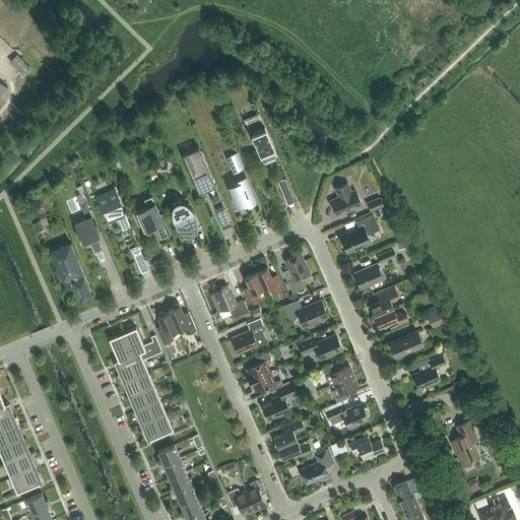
[(16,54),(10,61),(20,72),(27,65),(16,54)]
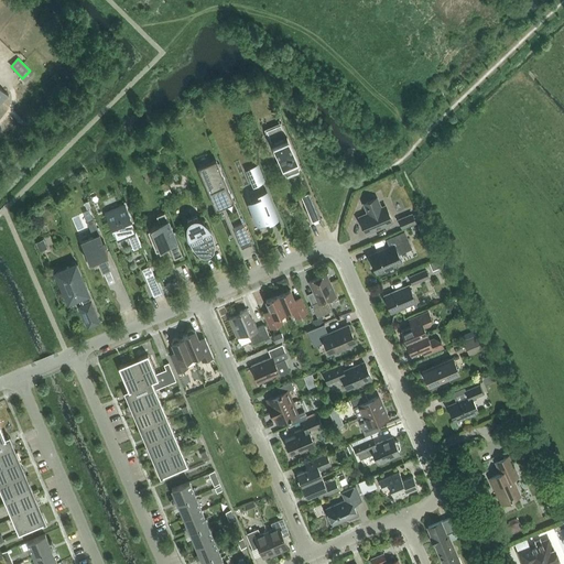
[(266,130),(286,177),(301,172),(280,123),(266,130)]
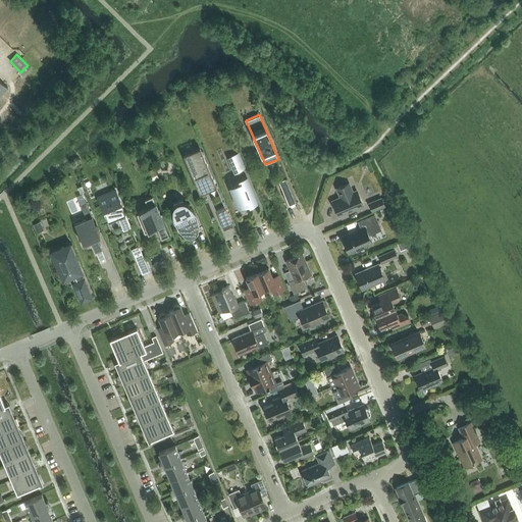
[(214,185),(198,146),(181,153),(198,192),(214,185)]
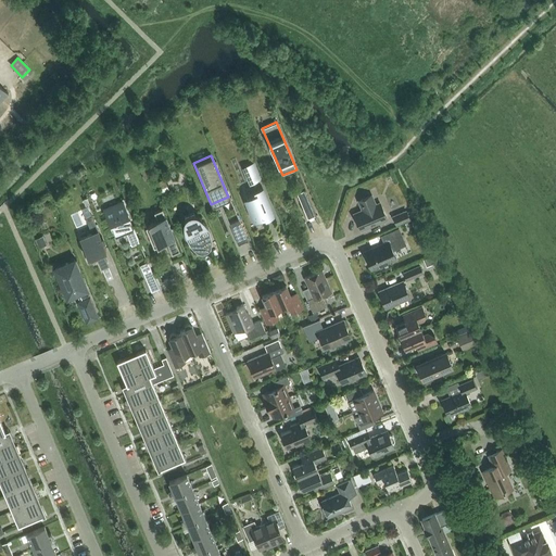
[(258,174),(254,164),(247,167),(251,177),(258,174)]
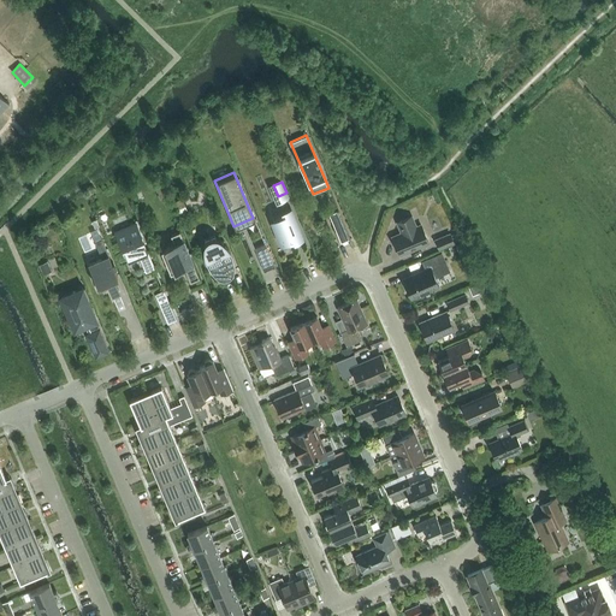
[(187,209),(181,195),(173,199),(179,213),(187,209)]
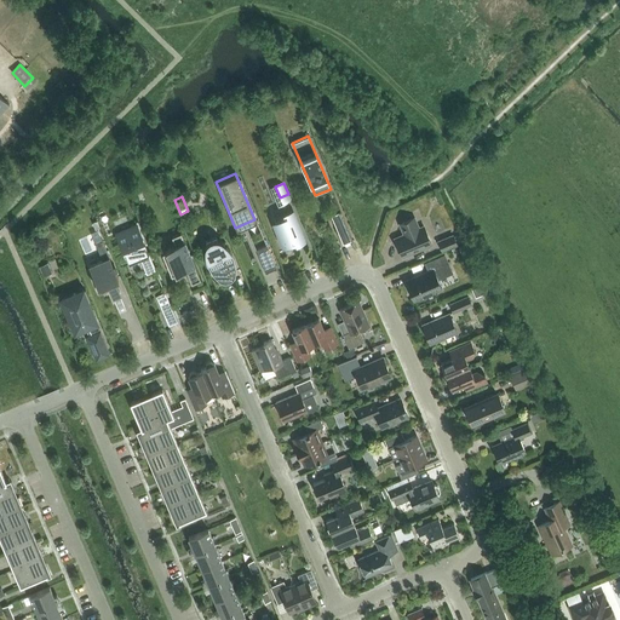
[(286,246),(303,239),(291,211),(274,218),(286,246)]
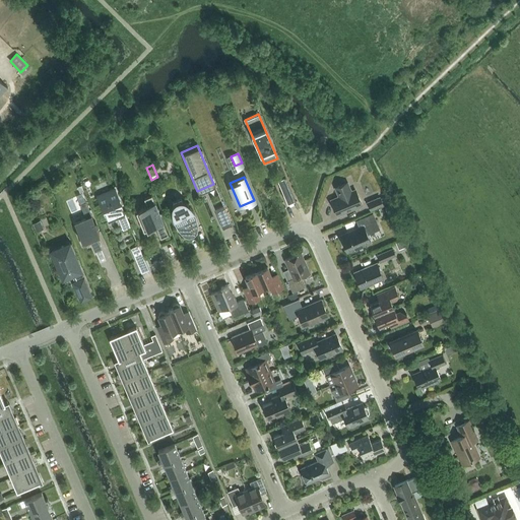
[(291,192),(285,178),(278,181),(283,195),(291,192)]
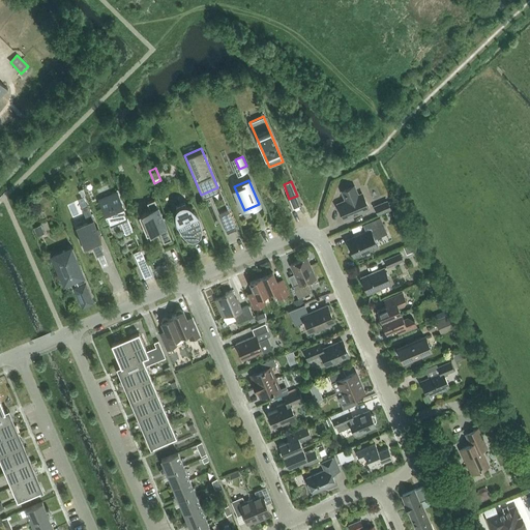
[(345,196),(347,200),(337,204),(344,219),(369,209),(362,193),(358,195),(354,185),(342,190),(344,197),(345,196)]
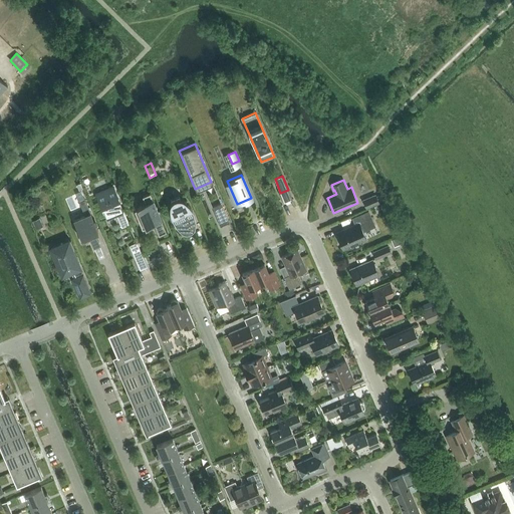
[(106,217),(116,214),(121,227),(129,224),(113,187),(97,194),(106,217)]
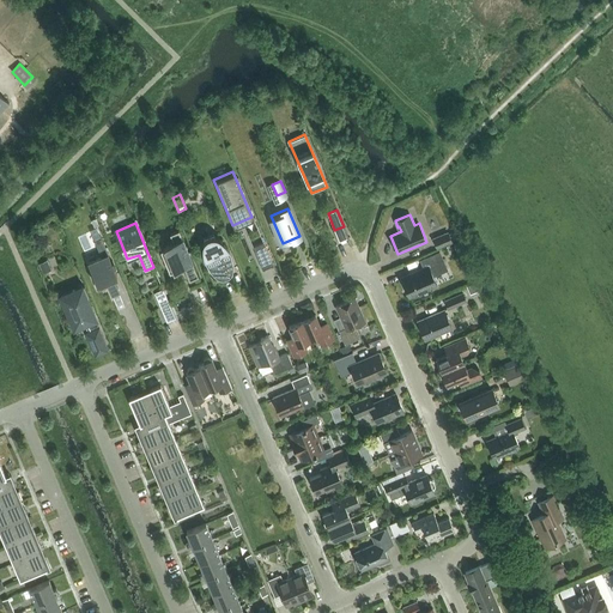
[(170,234),(174,243),(161,248),(170,271),(183,265),(189,280),(198,277),(178,230),(170,234)]
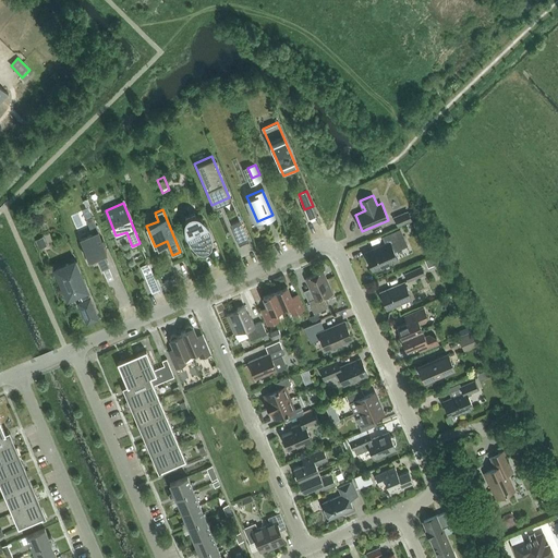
[(408,209),(392,216),(397,226),(412,219),(411,219),(415,217),(412,209),(408,211),(408,209)]
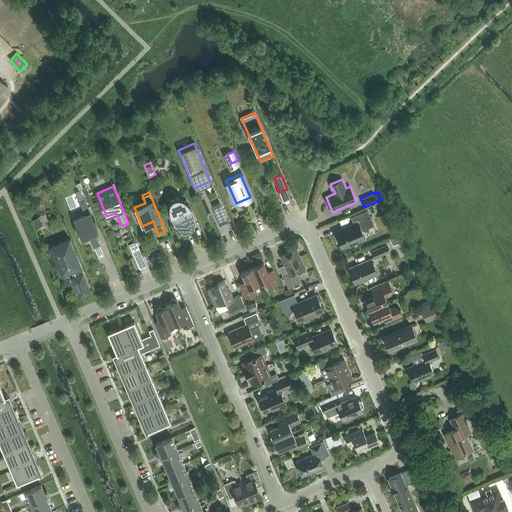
[(170,200),(171,201),(169,208),(170,214),(172,221),(176,227),(194,219),(193,212),(189,206),(185,201),(179,197),(179,196),(170,200)]
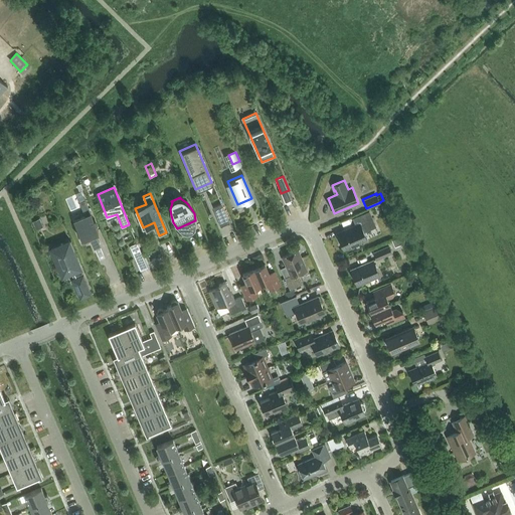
[(89,234),(94,248),(101,245),(95,231),(98,230),(84,200),(86,203),(80,205),(86,216),(75,220),(74,220),(77,228),(75,229),(78,236),(80,235),(81,237),(89,234)]
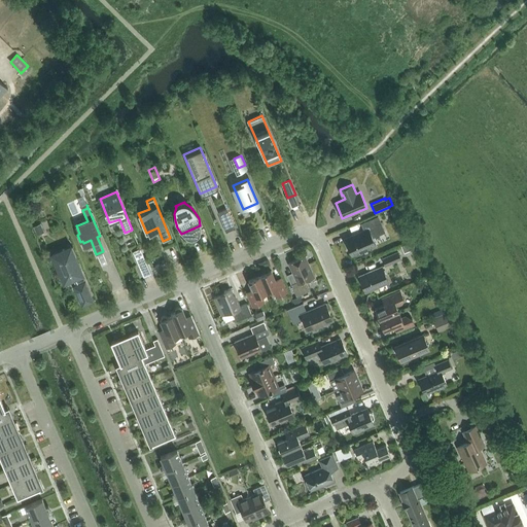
[(235,227),(226,208),(217,212),(225,232),(235,227)]
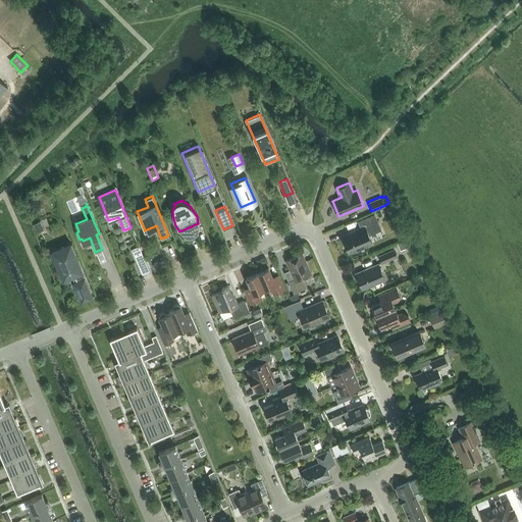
[(343,238),(343,239),(342,240),(344,245),(346,244),(349,252),(362,246),(362,247),(370,244),(369,243),(371,242),(368,235),(380,229),(374,214),(358,221),(361,229),(343,238)]
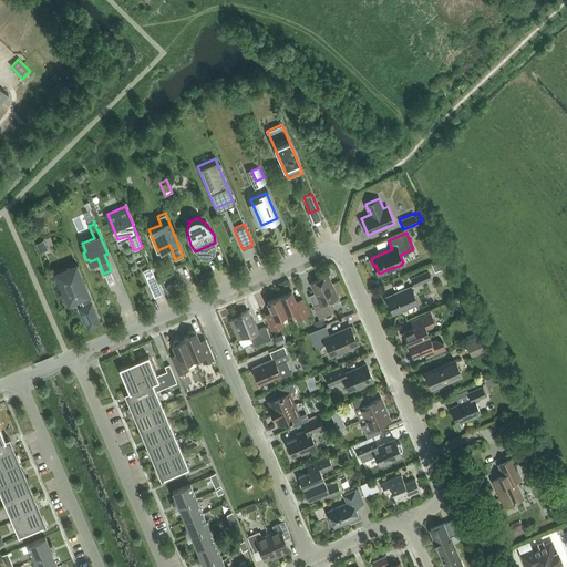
[(49,249),(45,239),(37,243),(41,253),(49,249)]
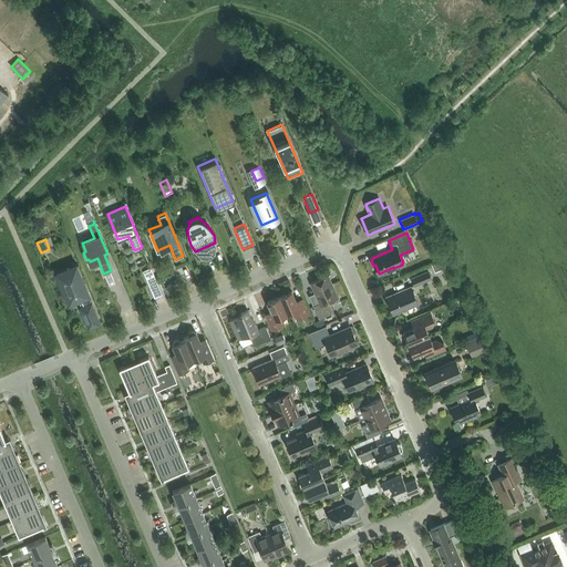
[(78,264),(57,274),(62,286),(60,287),(66,303),(78,299),(82,308),(80,308),(88,328),(100,322),(80,276),(82,275),(78,264)]
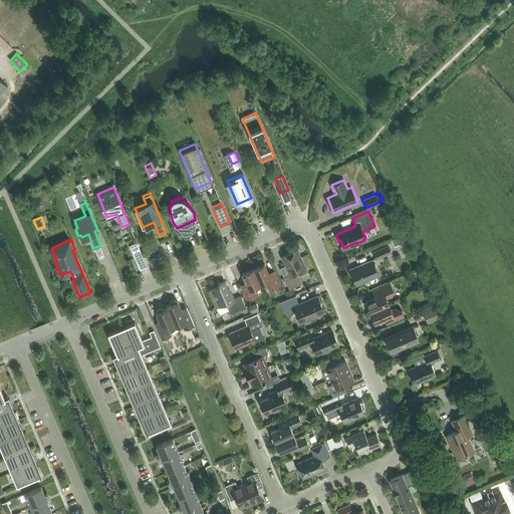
[(137,242),(131,245),(136,258),(143,255),(137,242)]
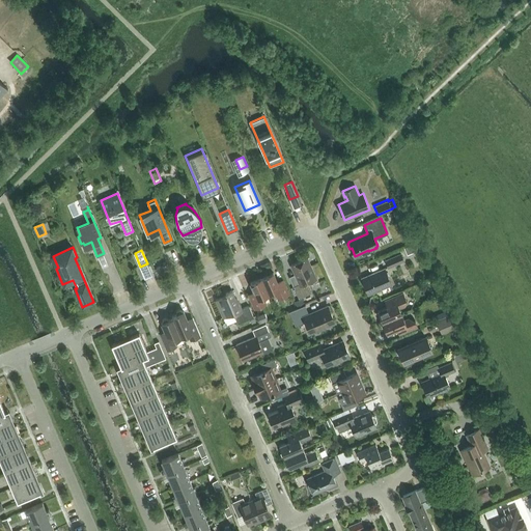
[(400,252),(384,259),(387,268),(403,260),(400,252)]
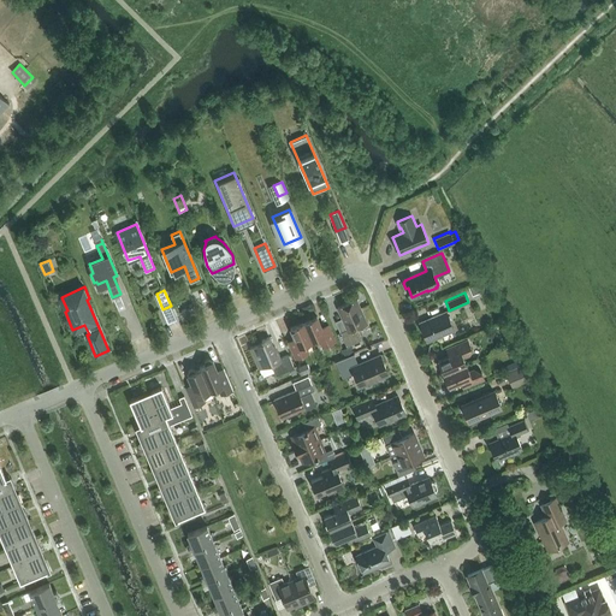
[(367,324),(356,298),(337,307),(348,329),(341,332),(347,347),(362,339),(357,327),(367,324)]
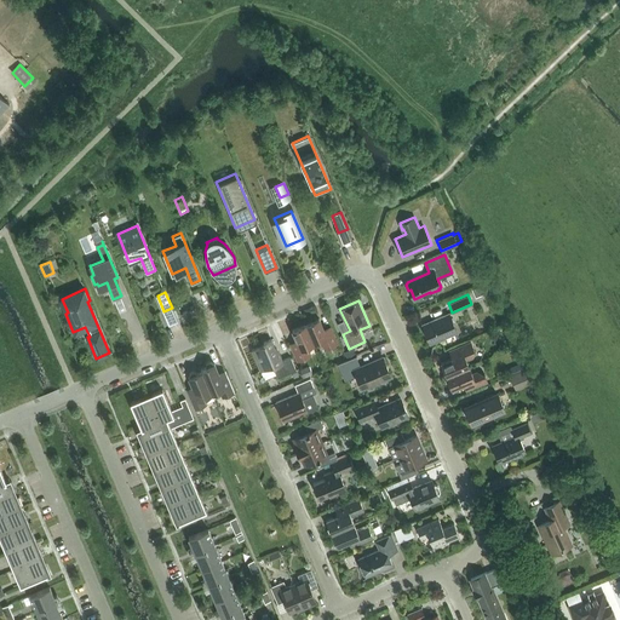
[(195,308),(181,314),(183,322),(199,316),(195,308)]
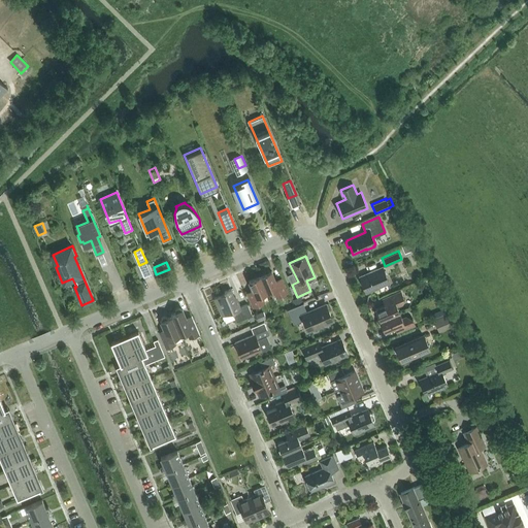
[(389,283),(383,267),(360,276),(366,292),(389,283)]
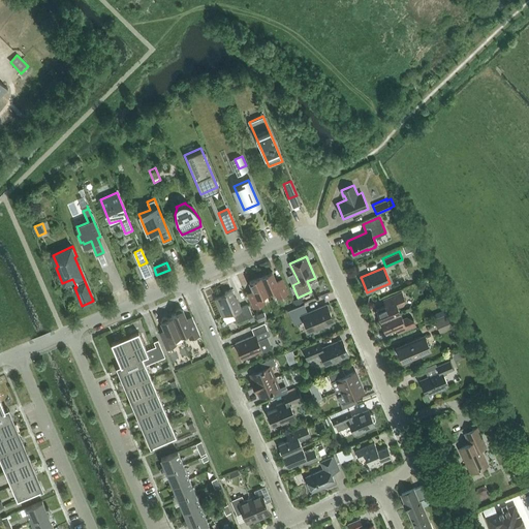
[(260,276),(268,292),(274,290),(277,298),(288,292),(283,281),(277,283),(272,272),(260,276)]
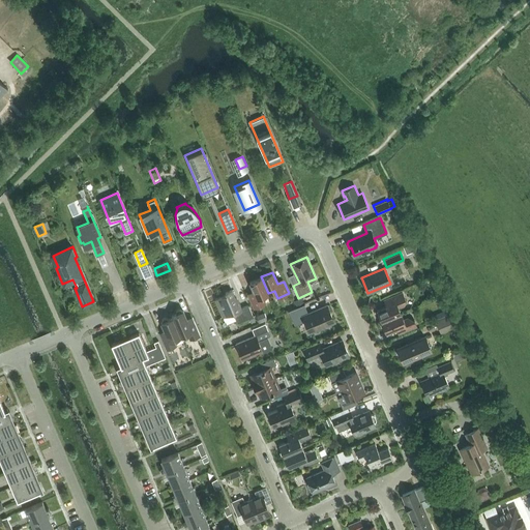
[(262,296),(268,293),(261,276),(249,282),(255,293),(249,296),(255,308),(265,303),(262,296)]
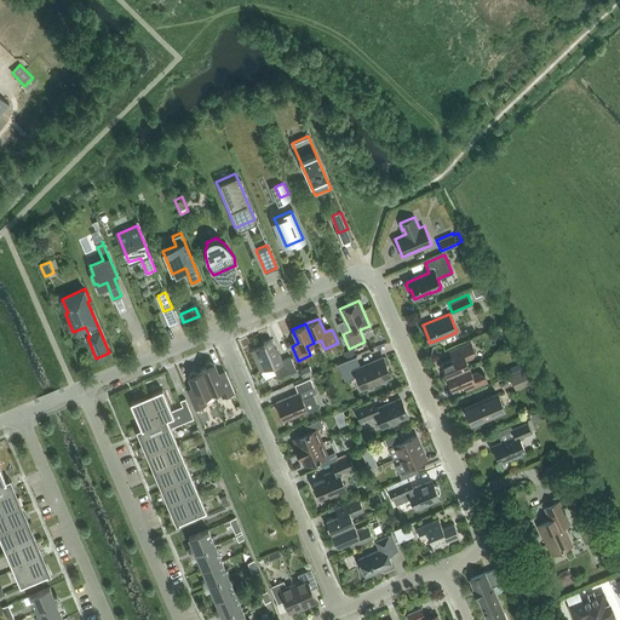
[(275,371),(279,378),(297,369),(291,356),(282,360),(276,348),(275,349),(271,339),(263,343),(264,344),(252,350),(263,377),(275,371)]
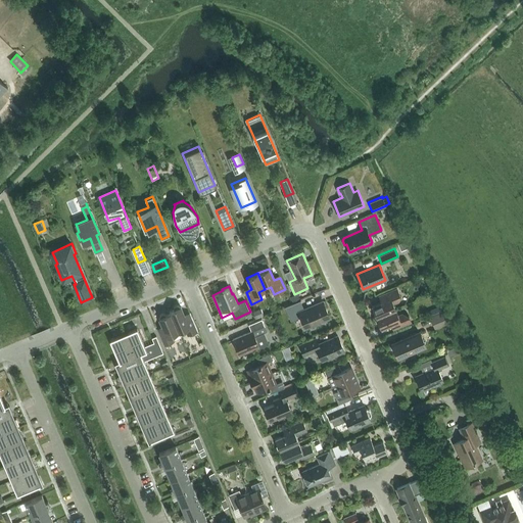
[(372,305),(377,317),(395,308),(393,303),(401,299),(397,288),(384,294),(386,299),(372,305)]
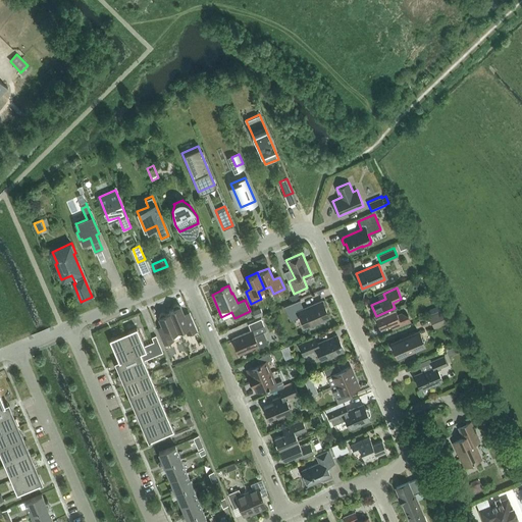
[(300,299),(300,300),(301,299),(298,293),(291,296),(293,302),(300,299)]
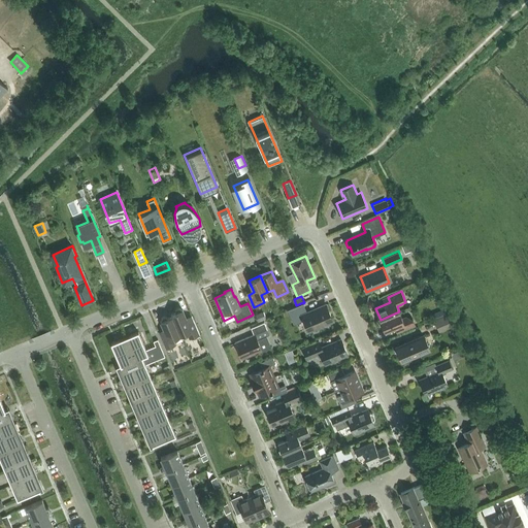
[(303,303),(296,306),(296,305),(287,309),(288,310),(294,324),(303,320),(308,331),(333,320),(326,304),(307,312),(303,303)]
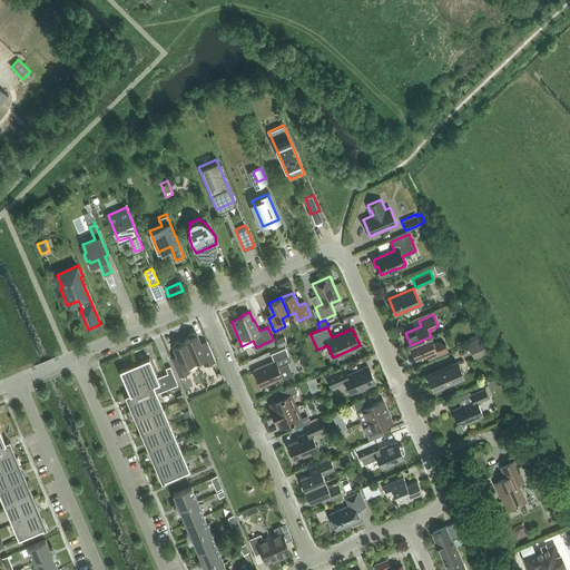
[(185,340),(185,342),(194,362),(202,359),(205,365),(215,360),(207,341),(200,343),(197,334),(196,334),(195,333),(193,332),(190,333),(189,335),(189,337),(185,340)]
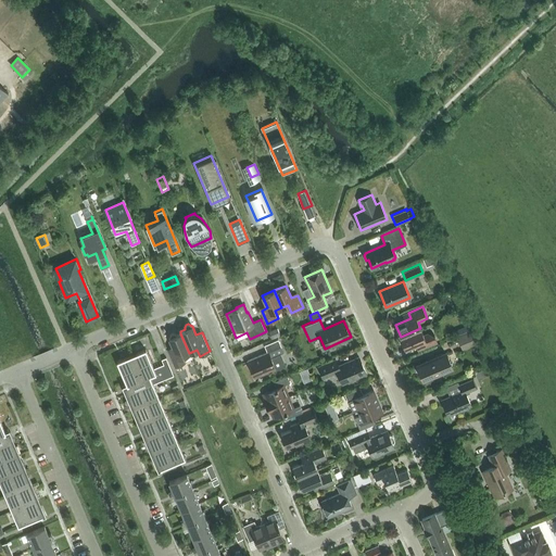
[(281,335),(278,327),(270,330),(274,338),(281,335)]
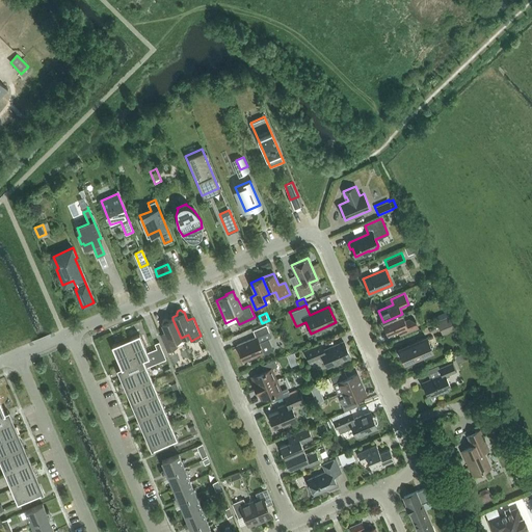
[(405,320),(402,314),(383,322),(384,326),(383,327),(387,335),(400,328),(403,334),(418,327),(414,317),(405,320)]
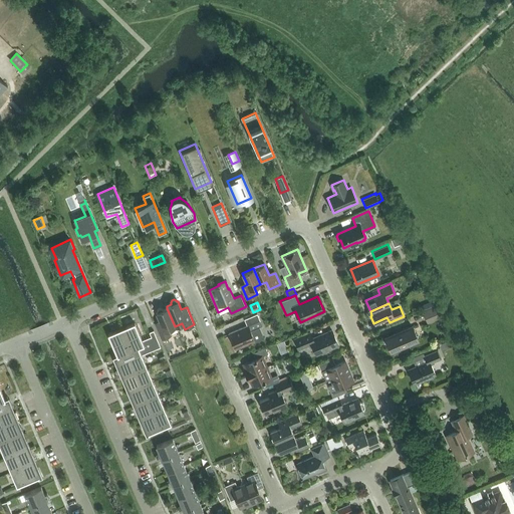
[(439,304),(422,311),(427,323),(444,316),(439,304)]
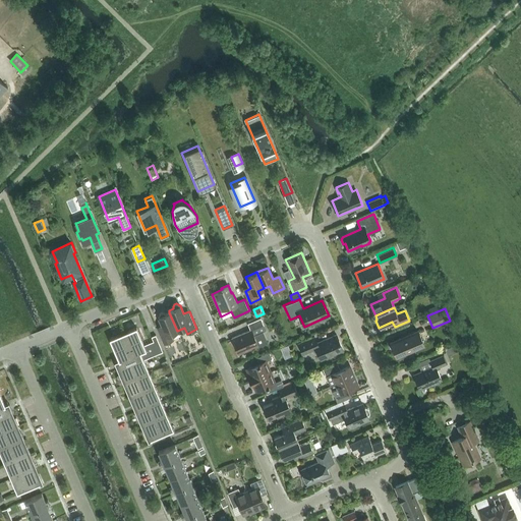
[(171,334),(177,331),(169,312),(166,313),(164,312),(162,311),(160,312),(159,314),(159,316),(162,325),(157,328),(163,344),(173,339),(171,334)]
